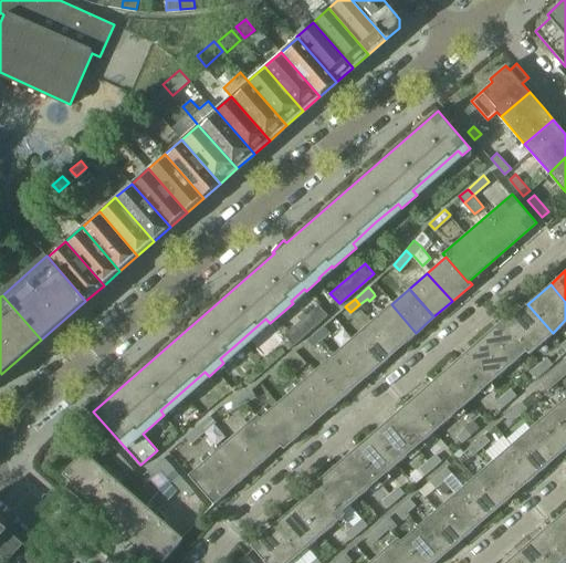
[(293,344),(327,314),(318,303),(284,333),(293,344)]
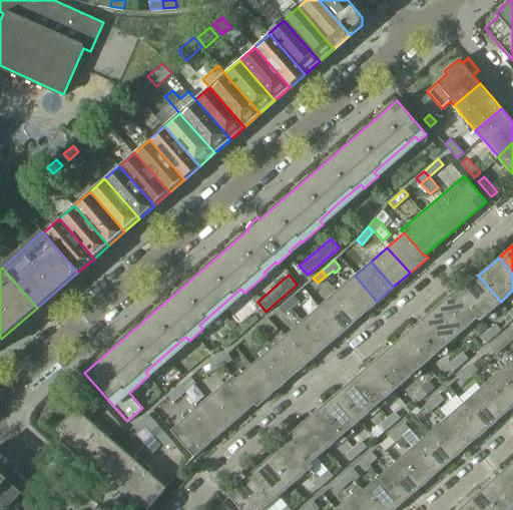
[(377,302),(355,276),(338,290),(361,316),(377,302)]
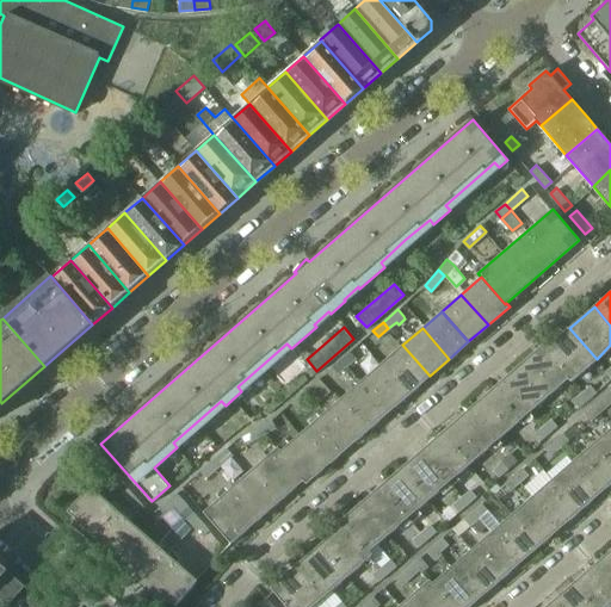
[(569,328),(547,348),(544,350),(568,377),(572,381),(597,359),(569,328)]
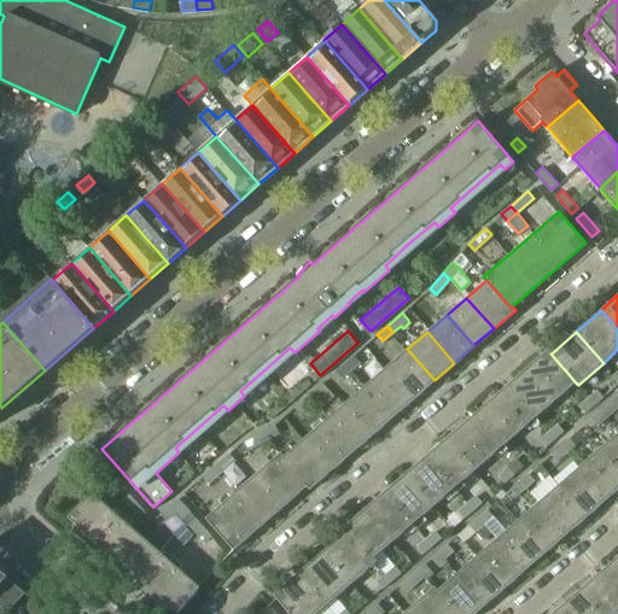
[(435,380),(407,349),(386,367),(414,398),(435,380)]
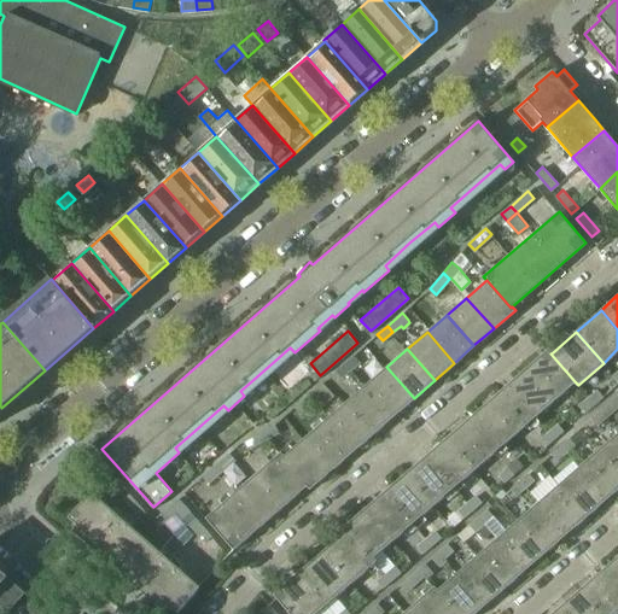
[(575,381),(551,354),(553,352),(549,349),(528,368),(554,398),(575,381)]
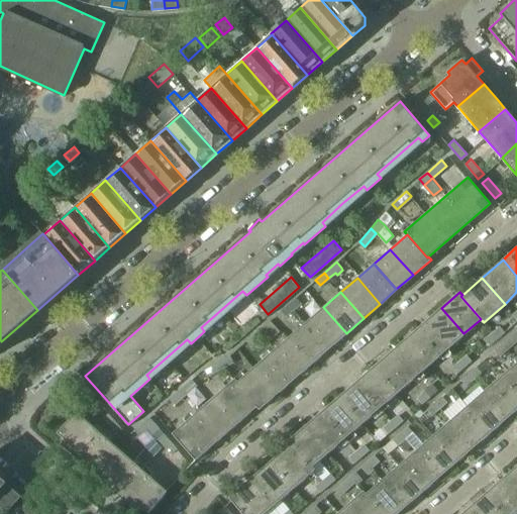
[(293,309),(301,302),(296,297),(288,303),(293,309)]
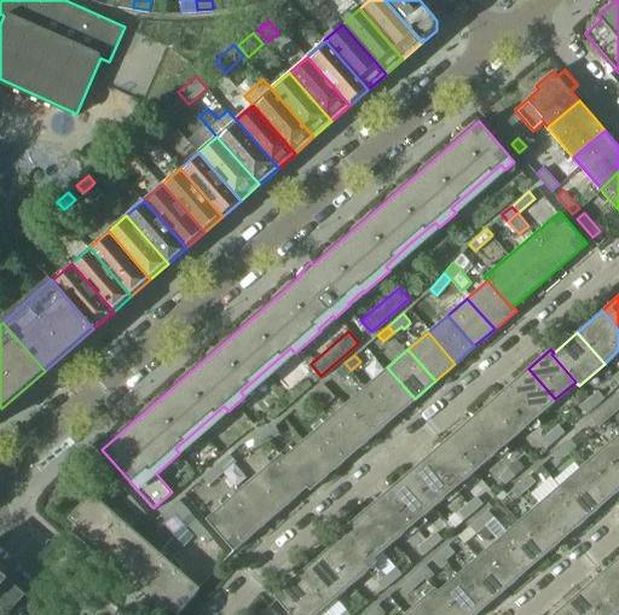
[(342,377),(351,370),(345,363),(336,370),(342,377)]
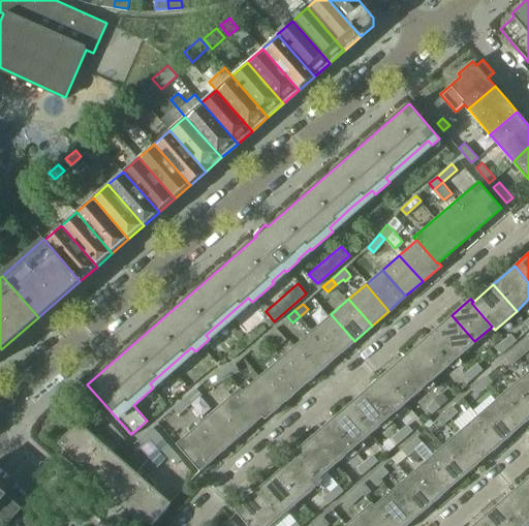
[(354,341),(331,314),(312,331),(336,357),(354,341)]
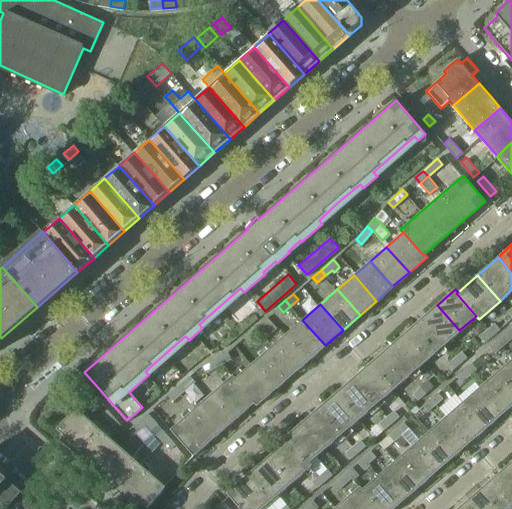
[(459,330),(437,305),(420,319),(443,345),(459,330)]
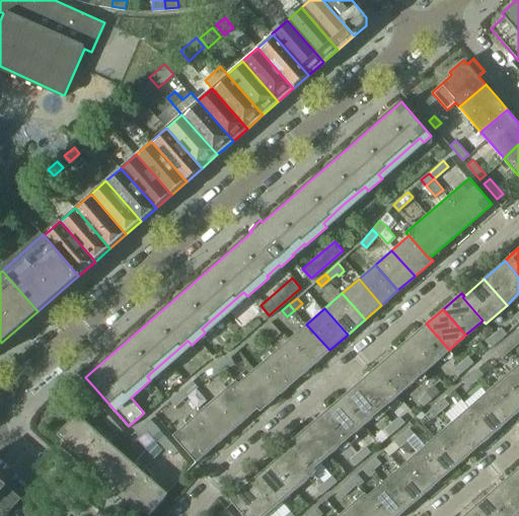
[(449,350),(426,323),(409,339),(432,365),(449,350)]
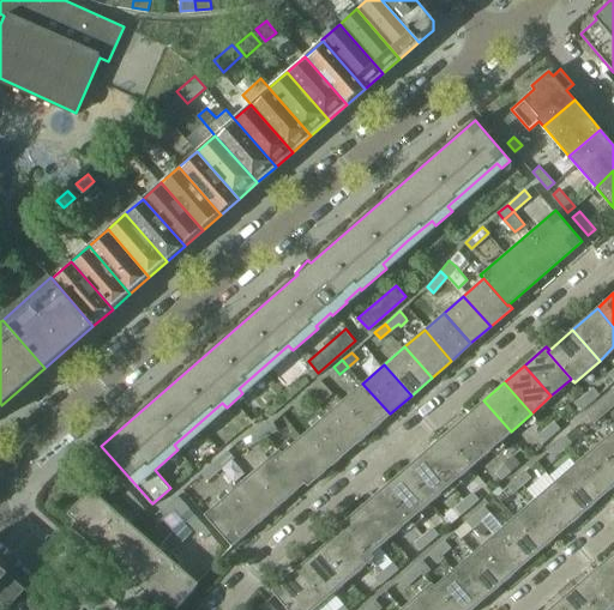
[(390,414),(362,384),(343,400),(369,432),(390,414)]
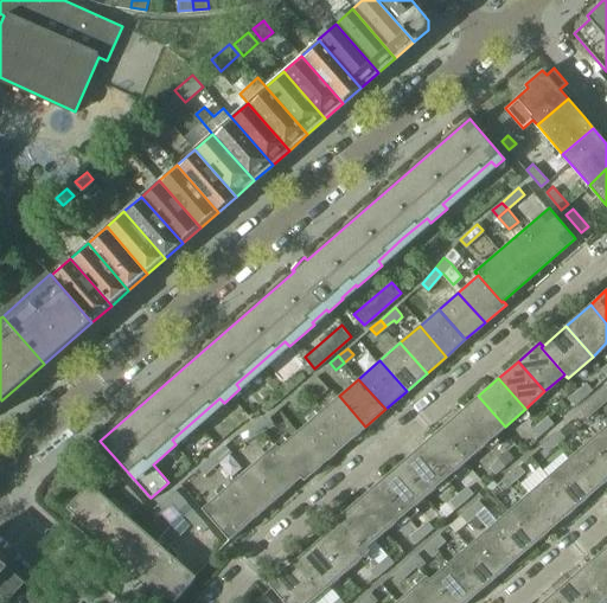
[(583,396),(592,389),(587,382),(577,389),(583,396)]
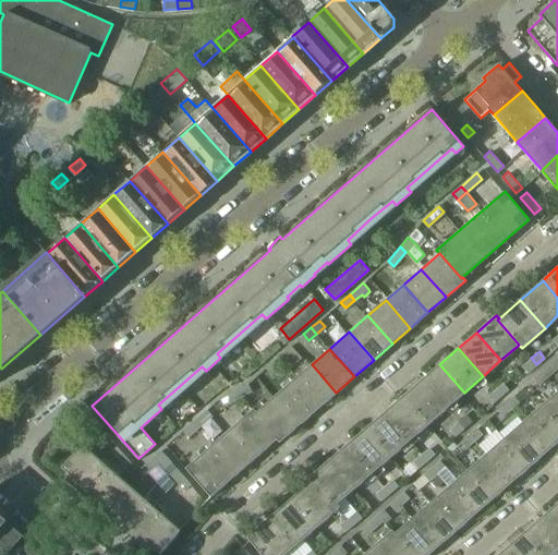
[(280,365),(288,359),(282,352),(275,360),(280,365)]
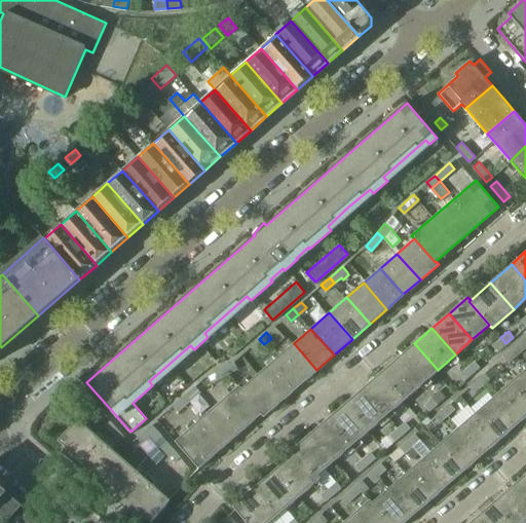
[(515,356),(525,345),(525,336),(510,349),(515,356)]
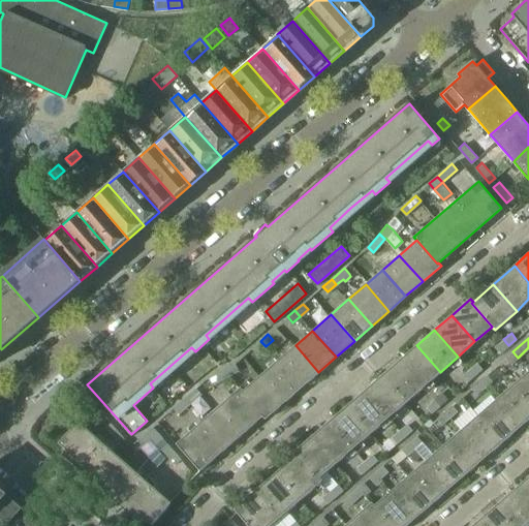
[(501,351),(508,345),(503,339),(496,346),(501,351)]
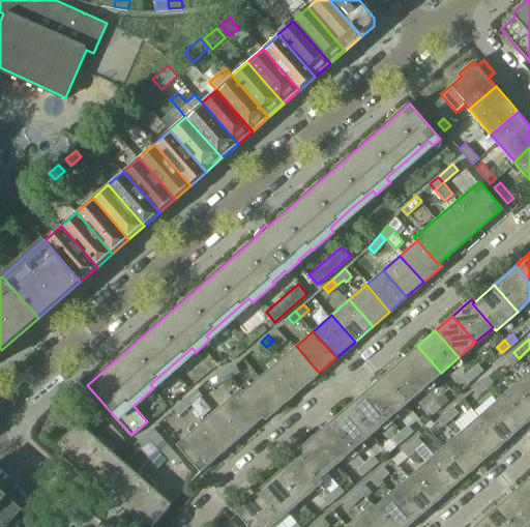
[(258,354),(266,347),(261,342),(253,348),(258,354)]
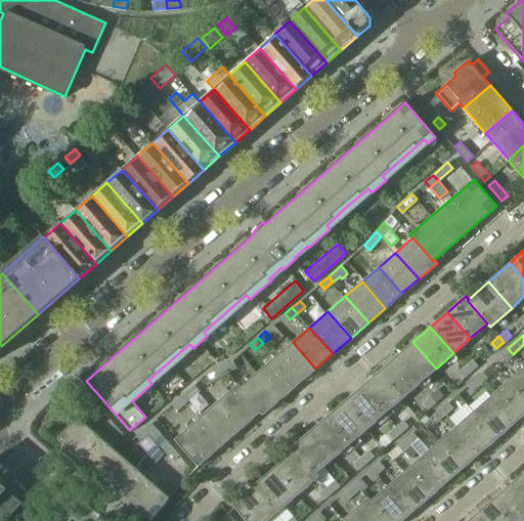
[(315,368),(293,342),(275,357),(298,384),(315,368)]
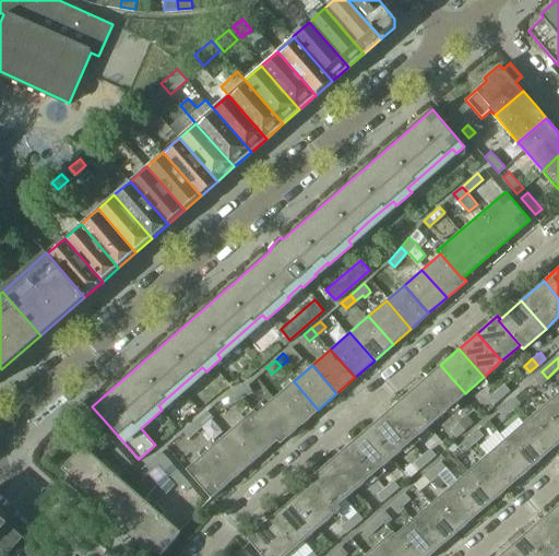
[(465,393),(440,365),(421,381),(447,409),(465,393)]
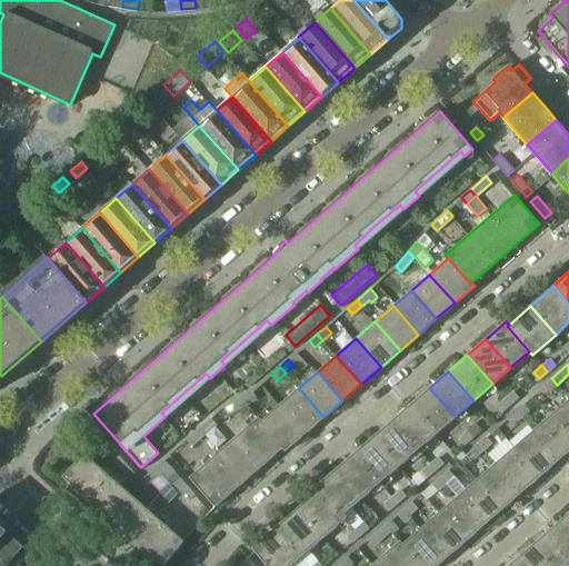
[(549,391),(557,385),(551,378),(543,385),(549,391)]
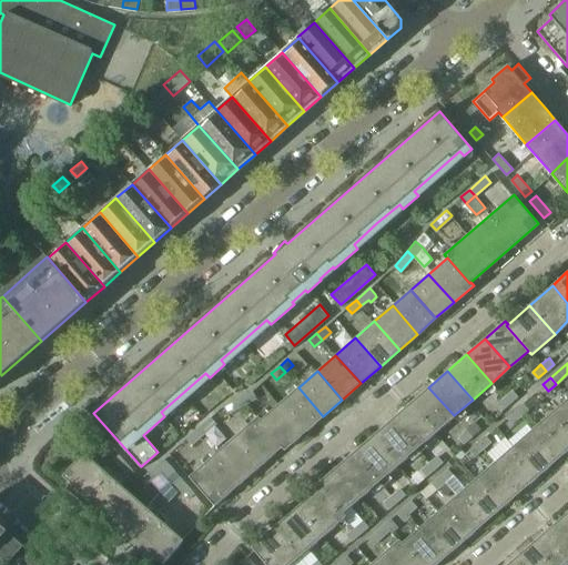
[(323,416),(298,387),(279,404),(304,433),(323,416)]
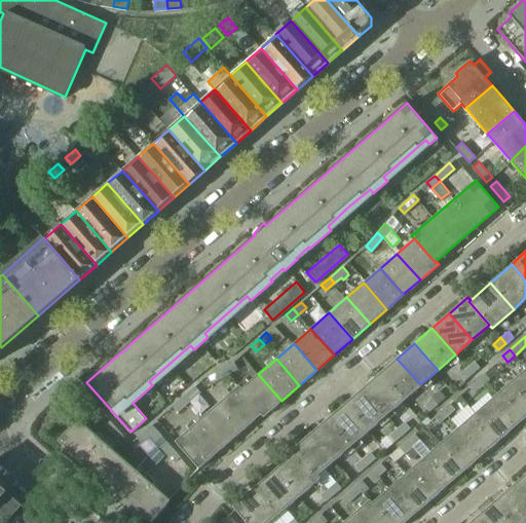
[(420,384),(397,359),(379,373),(403,400),(420,384)]
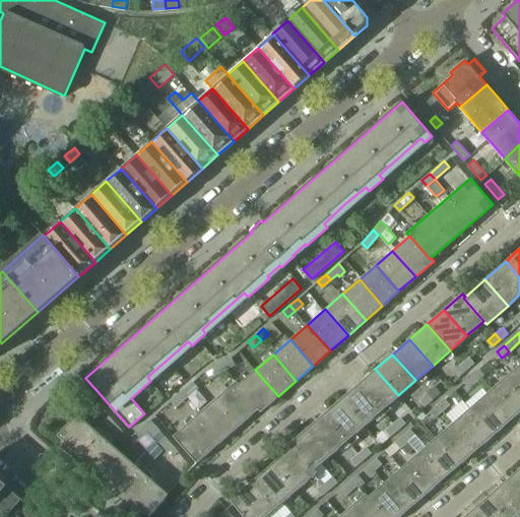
[(235,364),(231,357),(220,362),(223,369),(235,364)]
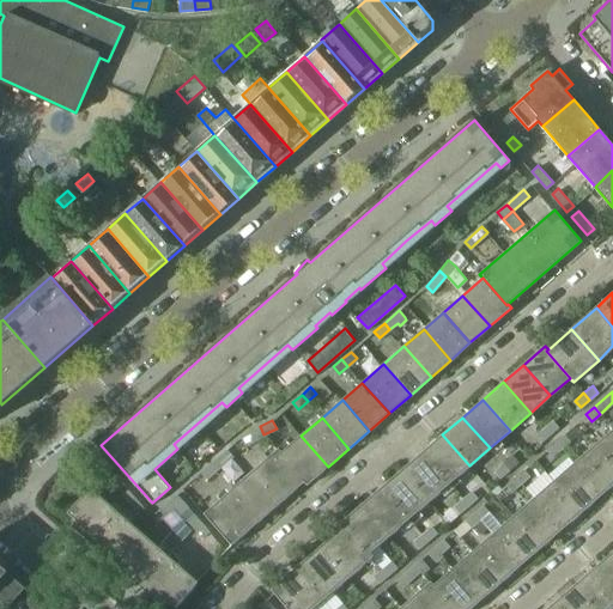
[(550,434),(559,426),(553,420),(544,427),(550,434)]
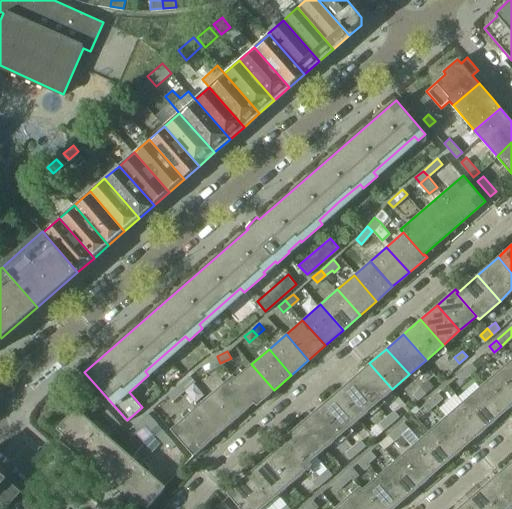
[(205,371),(220,363),(217,356),(202,364),(205,371)]
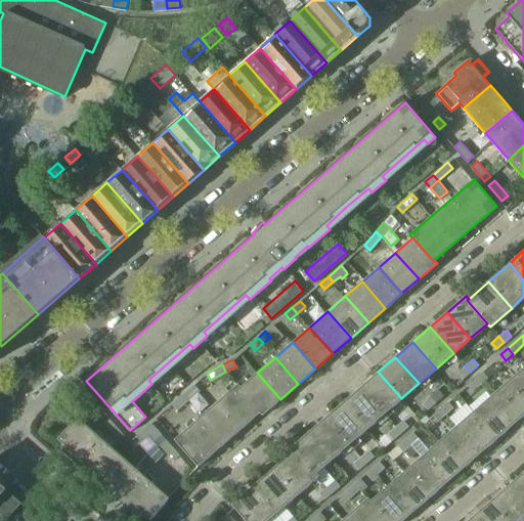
[(463,378),(470,372),(465,365),(457,372),(463,378)]
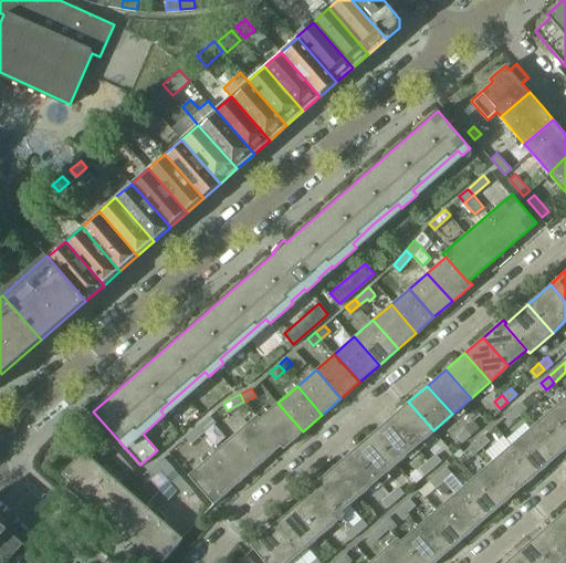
[(565,396),(549,412),(565,431),(565,396)]
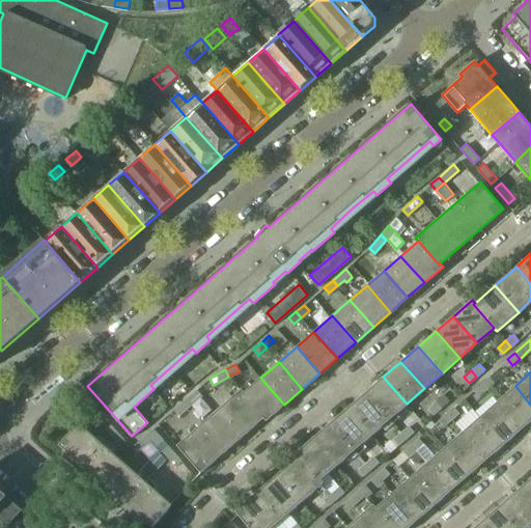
[(486,388),(494,382),(488,376),(481,382),(486,388)]
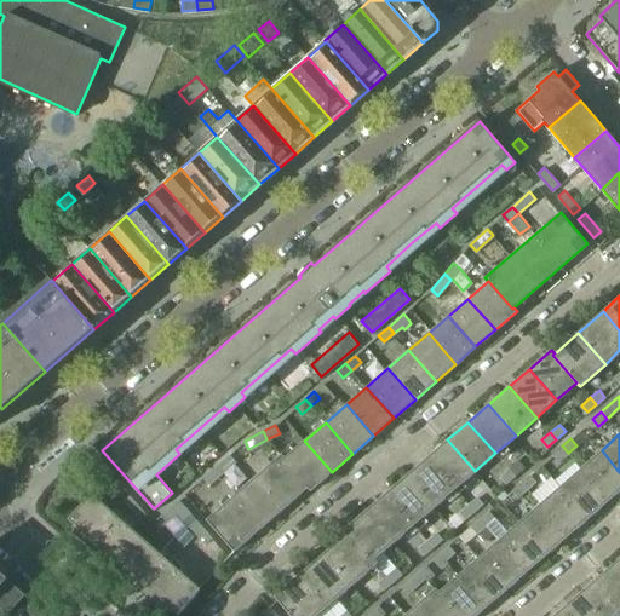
[(475,471),(447,439),(428,458),(454,489),(475,471)]
